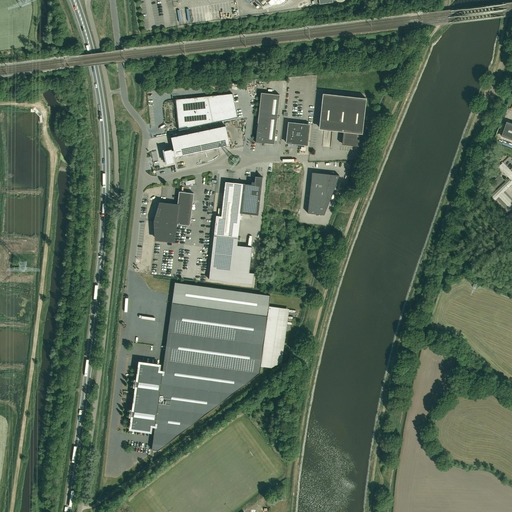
[(232,93),(175,99),(179,130),(237,117),(232,93)]
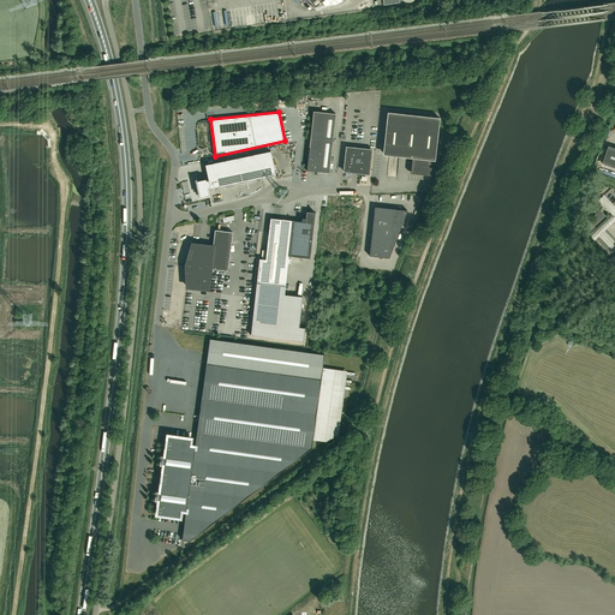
[(306,171),(329,173),(336,114),(314,112),(306,171)]
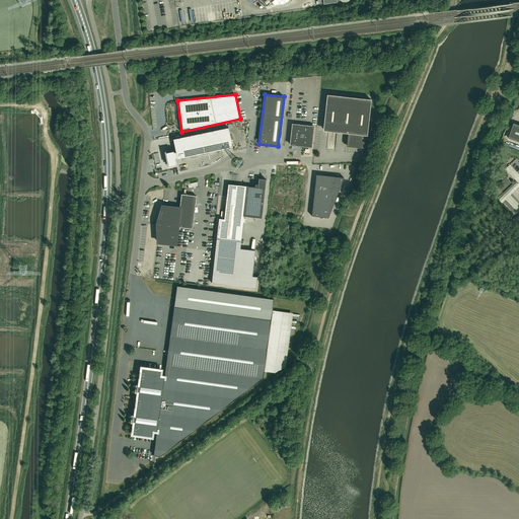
[(325,109),(323,129),(345,131),(344,133),(348,134),(347,146),(363,148),(365,136),(367,136),(371,99),(326,94),(325,109)]
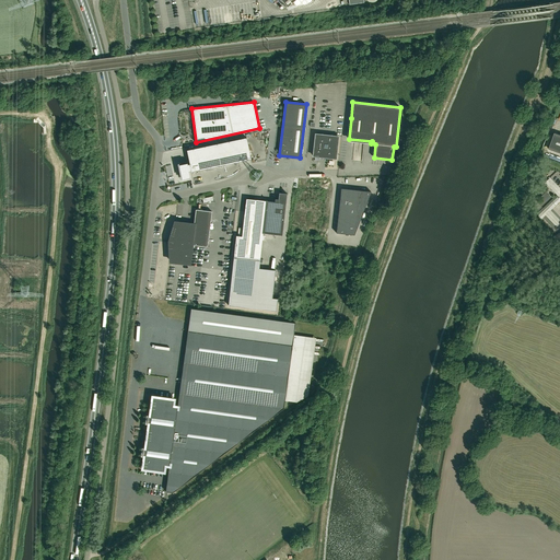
[(559,152),(559,135),(555,132),(549,149),(559,152)]
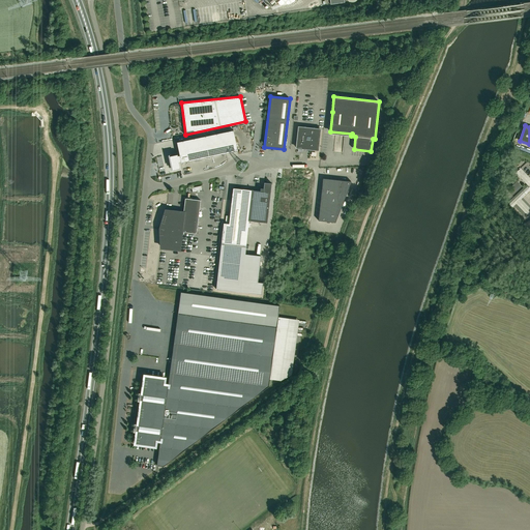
[(308,149),(318,150),(320,128),(299,126),(296,147),(305,148),(307,150),(308,149)]
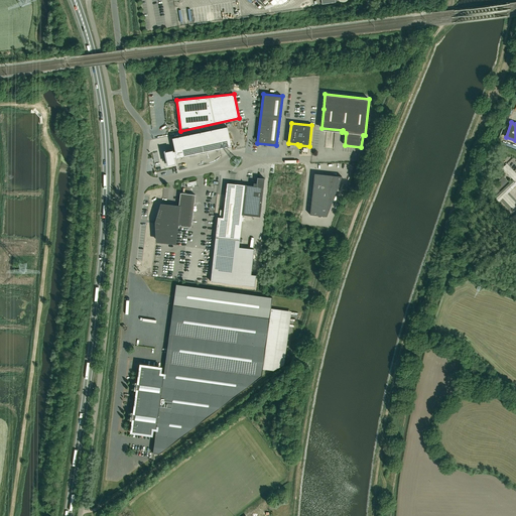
[(227,127),(172,138),(174,151),(172,151),(172,150),(164,152),(167,165),(175,163),(173,157),(176,157),(176,158),(231,146),(227,127)]
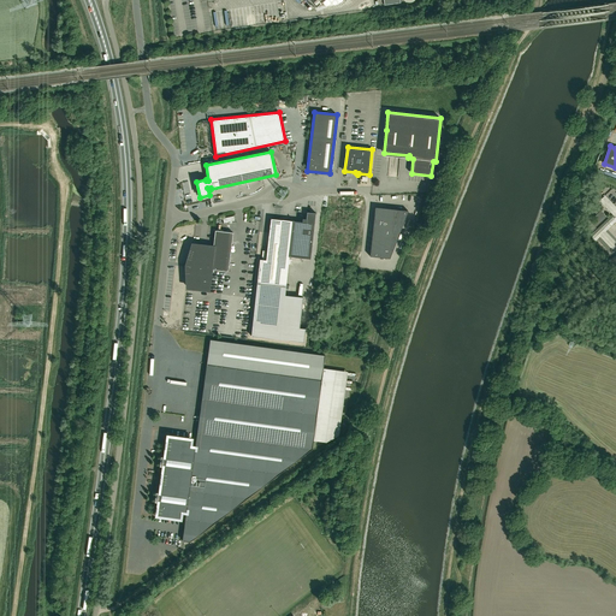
[(612,213),(615,208),(615,206),(605,195),(600,200),(612,213)]
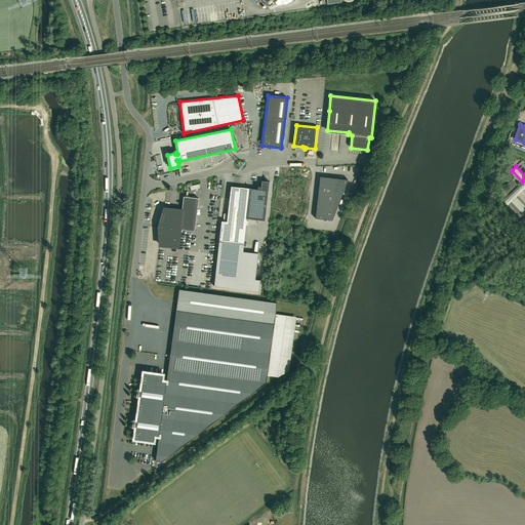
[(320,176),(316,215),(315,218),(332,220),(348,179),(320,176)]
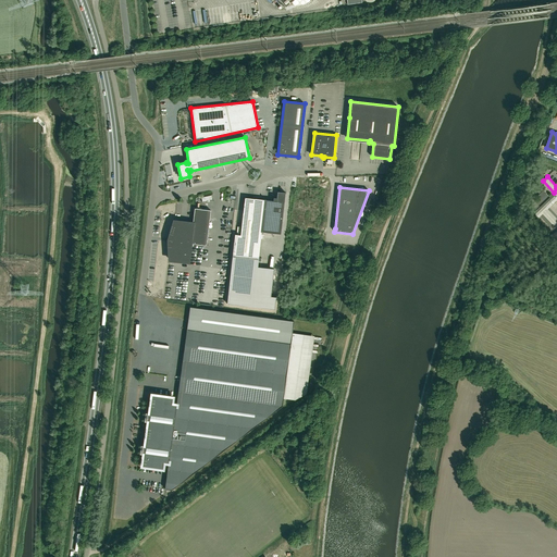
[(556,188),(554,193),(556,195),(536,213),(539,217),(543,213),(555,225),(556,222),(556,218),(547,209),(556,199),(556,188)]
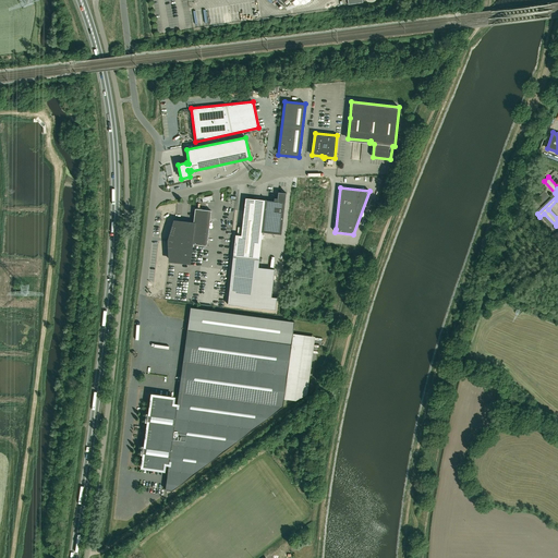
[(274,202),(245,198),(241,235),(235,235),(228,304),(276,310),(277,298),(271,298),(275,269),(258,267),(262,233),(281,235),(286,193),(278,192),(277,198),(275,198),(274,202)]
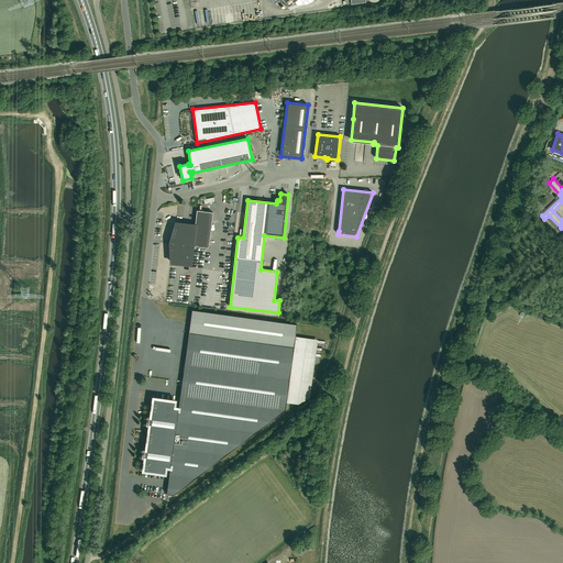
[(172,250),(173,264),(191,266),(194,246),(209,249),(213,212),(197,211),(195,224),(177,222),(174,236),(173,236),(172,250)]
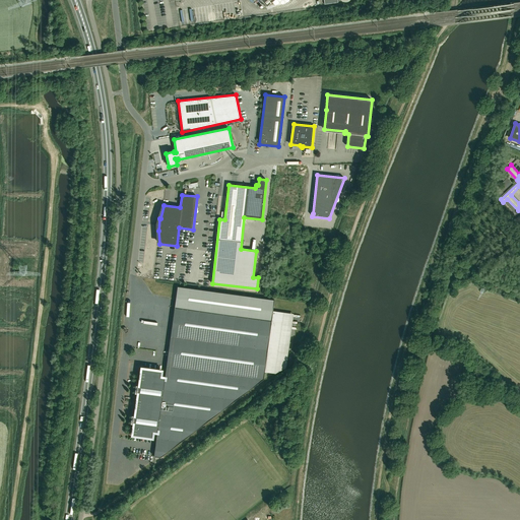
[(263,379),(264,372),(271,321),(272,311),(274,300),(180,286),(178,286),(176,298),(175,308),(165,378),(160,377),(161,371),(142,369),(139,387),(137,386),(136,392),(138,393),(135,416),(133,416),(132,423),(134,423),(133,435),(152,438),(153,432),(157,433),(154,451),(154,456),(155,457),(160,457),(163,456),(263,379)]
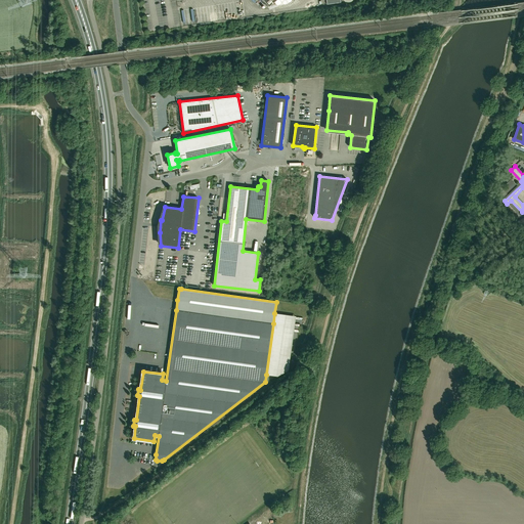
[(271,374),(291,376),(298,316),(276,313),(270,364),(273,365),(272,372),(271,372),(271,374)]
